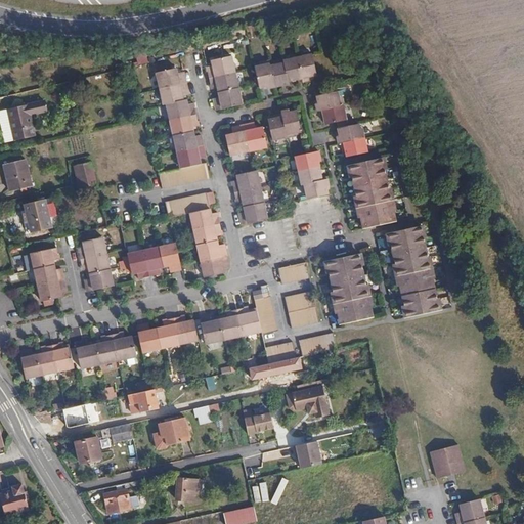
[(315,76),(311,55),(282,61),(284,63),(269,67),(268,61),(259,63),(260,66),(255,68),(259,89),(267,88),(267,89),(288,85),(287,82),(301,79),(302,82),(309,80),(309,77),(315,76)]
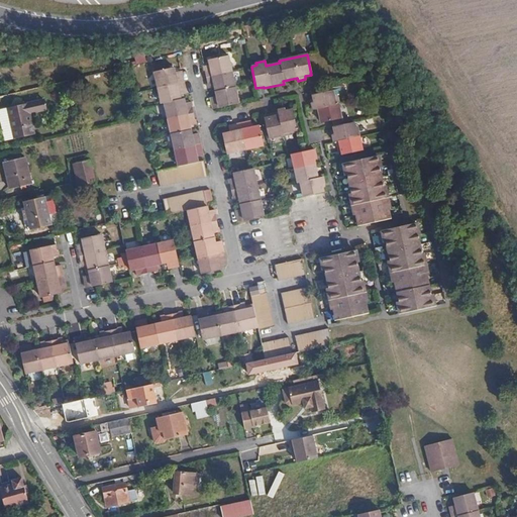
[(238,105),(228,57),(208,62),(209,67),(204,68),(208,89),(213,88),(215,98),(211,99),(214,110),(238,105)]
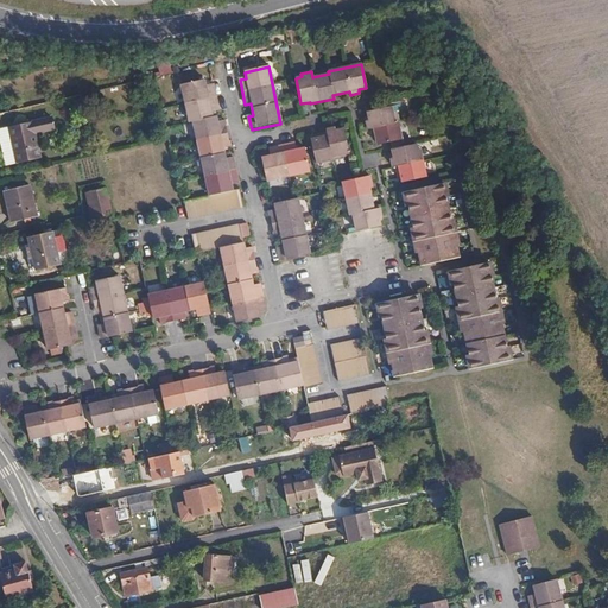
[(185,202),(185,203),(189,220),(244,208),(240,190),(234,191),(232,187),(239,185),(234,159),(226,162),(225,150),(230,149),(226,122),(219,124),(217,118),(213,119),(213,113),(219,112),(214,87),(207,88),(204,82),(183,87),(190,124),(195,124),(210,197),(185,202)]
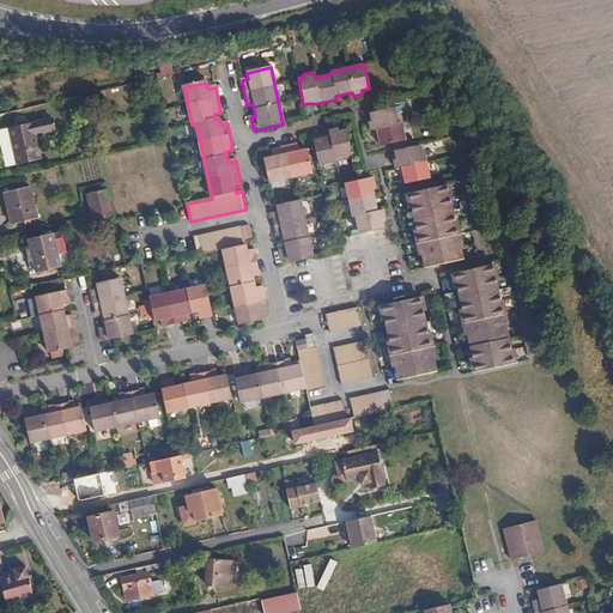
[(407,140),(400,107),(374,114),(375,121),(374,122),(375,129),(377,129),(378,138),(382,137),(383,145),(407,140)]
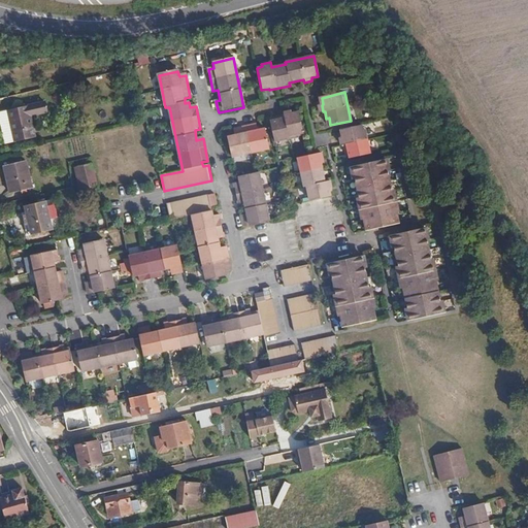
[(48,108),(46,100),(0,109),(0,116),(1,117),(6,142),(36,136),(31,112),(48,108)]
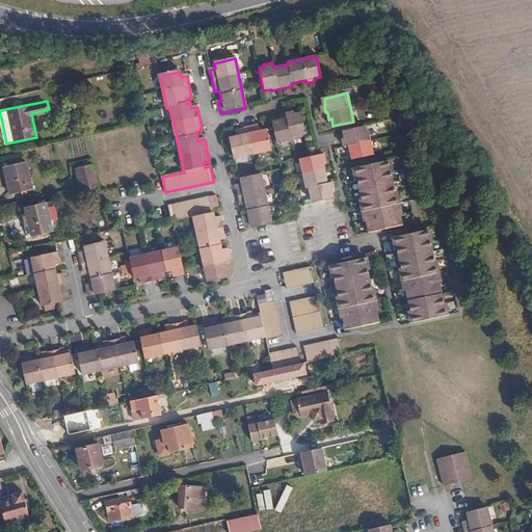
[(308,132),(302,110),(295,112),(294,109),(288,110),(288,113),(281,115),(281,118),(274,120),(278,140),(302,136),(301,133),(308,132)]
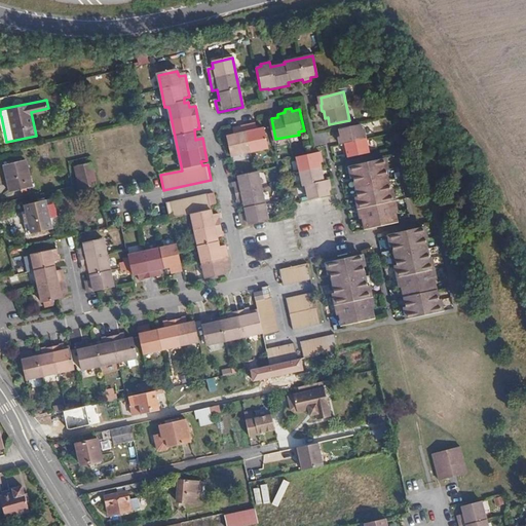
[(256,128),(254,122),(232,127),(233,135),(226,136),(230,155),(267,147),(263,127),(256,128)]
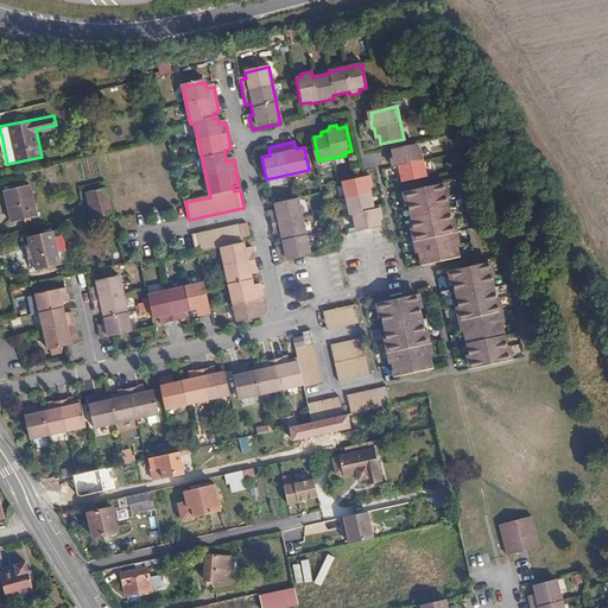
[(419,150),(418,144),(396,149),(397,157),(393,158),(396,165),(399,165),(401,175),(404,173),(406,182),(429,177),(423,150),(419,150)]
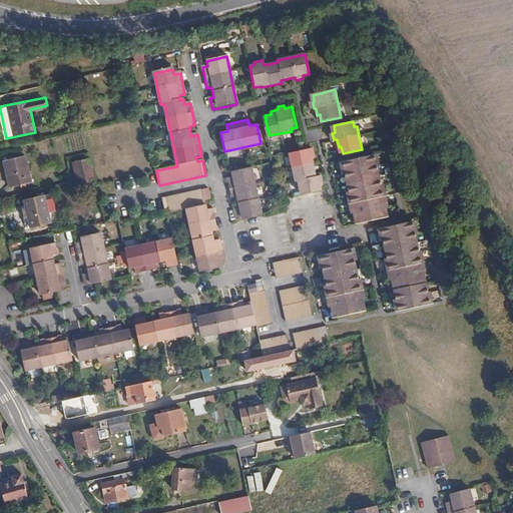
[(303,193),(324,188),(322,181),(324,181),(323,174),(318,175),(314,153),(315,153),(314,146),(291,151),(299,188),(302,188),(303,193)]
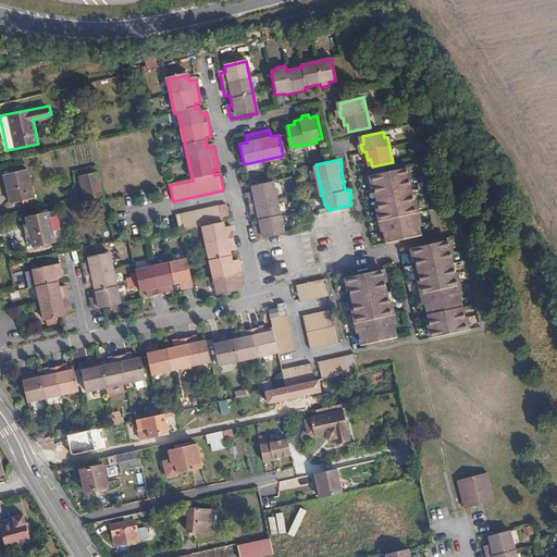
[(86,196),(104,193),(98,166),(91,168),(93,172),(82,174),(86,196)]
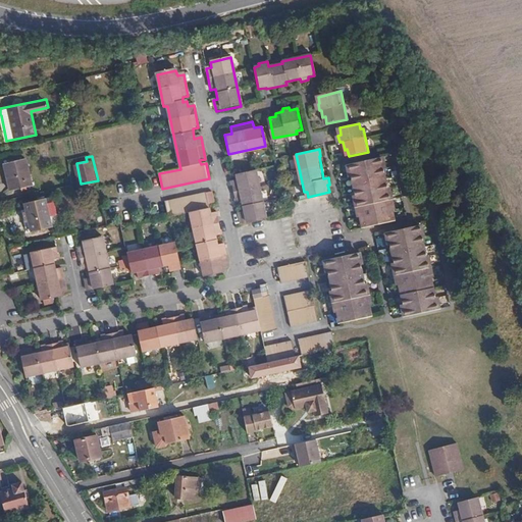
[(9,191),(31,186),(23,158),(3,162),(9,191)]
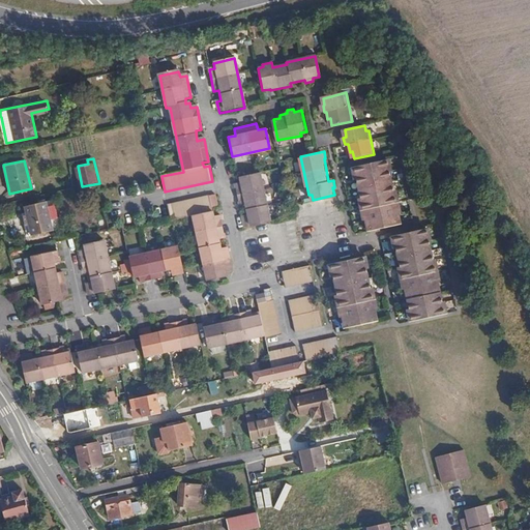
[(402,225),(387,160),(355,167),(370,231),(402,225)]
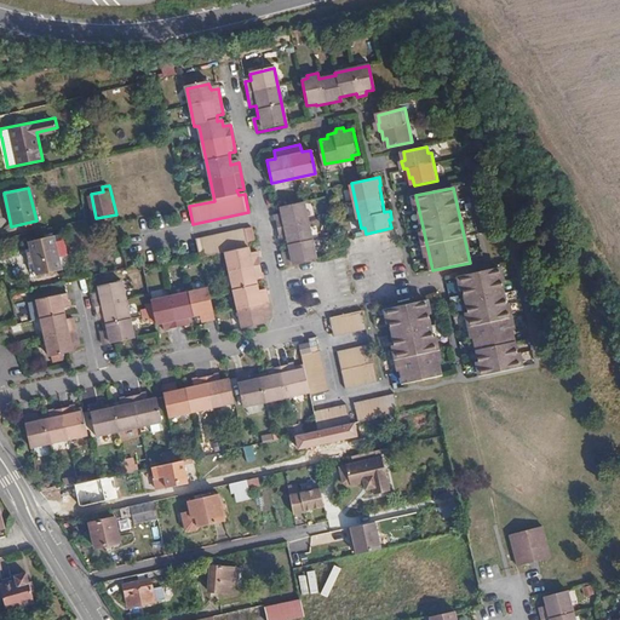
[(282,251),(286,264),(315,258),(303,200),(279,205),(281,211),(274,213),(280,240),(287,239),(290,250),(282,251)]
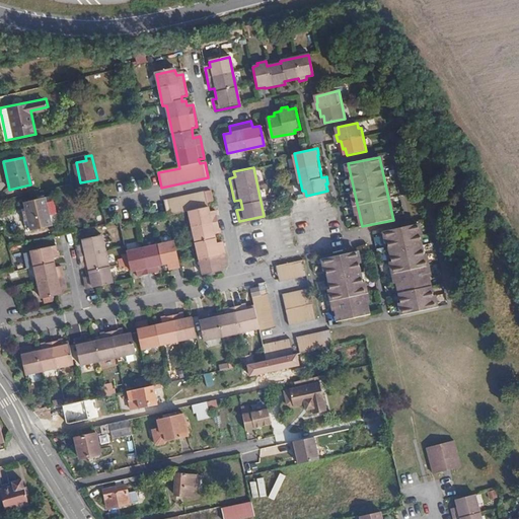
[(189,210),(203,272),(224,267),(223,263),(227,262),(222,239),(218,239),(217,232),(220,231),(216,210),(212,211),(211,205),(208,206),(205,192),(164,201),(167,215),(189,210)]
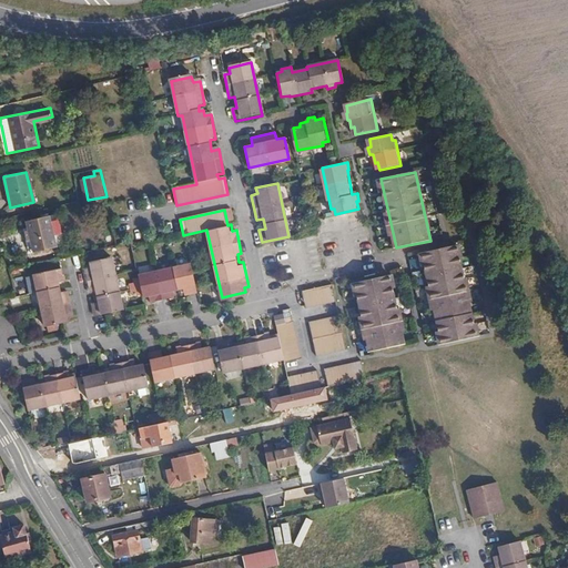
[(57,216),(50,219),(58,250),(66,247),(57,216)]
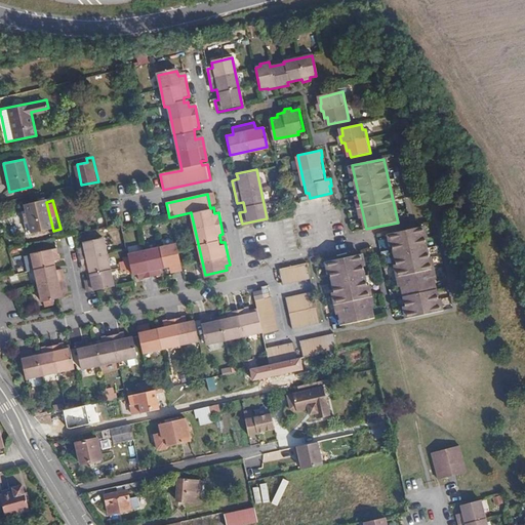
[(53,231),(46,202),(24,207),(31,237),(53,231)]
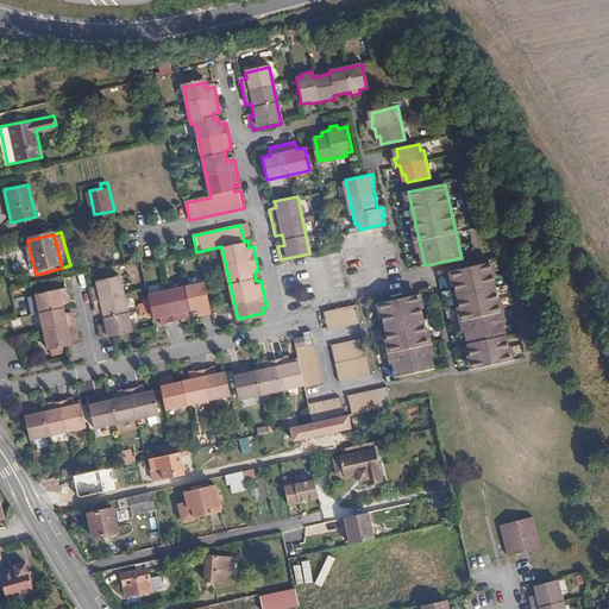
[(472,368),(512,359),(489,261),(451,269),(472,368)]
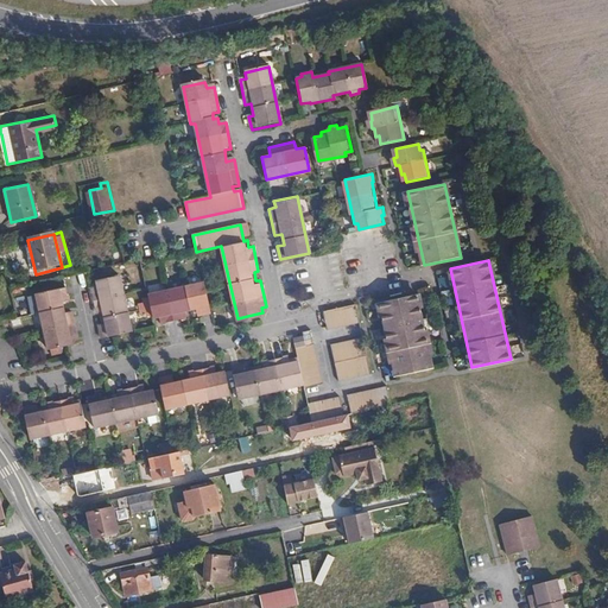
[(133,330),(121,277),(99,280),(100,286),(94,287),(100,314),(106,312),(108,322),(101,324),(105,337),(133,330)]
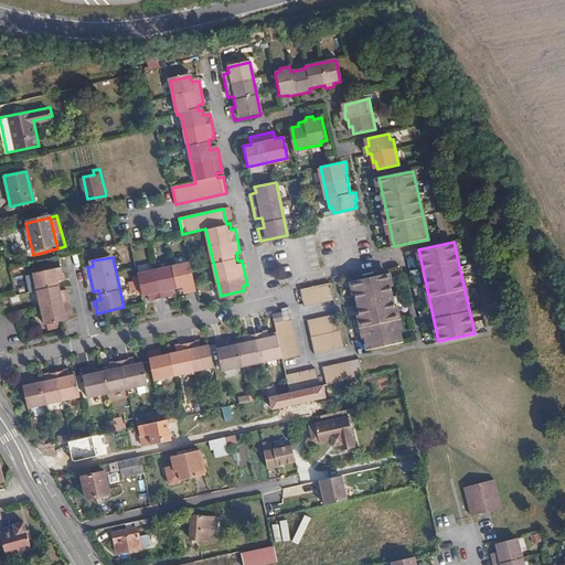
[(198,290),(191,262),(139,274),(144,295),(150,294),(151,300),(176,295),(174,288),(184,286),(185,292),(198,290)]
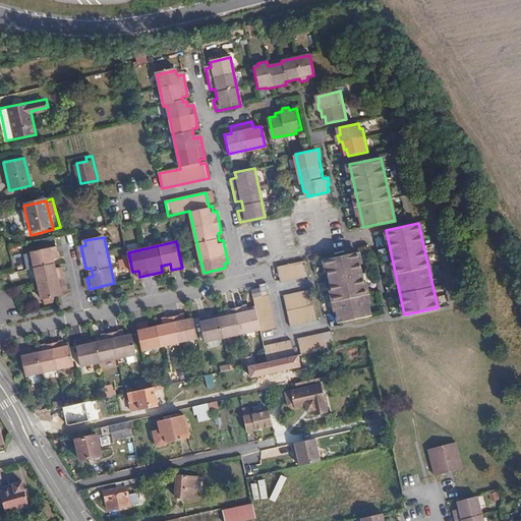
[(62,257),(59,246),(34,251),(44,299),(63,295),(62,290),(68,288),(64,267),(58,268),(56,258),(62,257)]
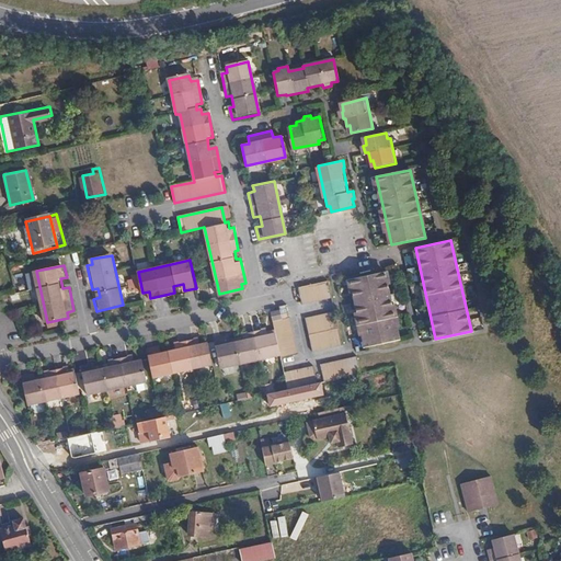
[(400,339),(386,271),(352,278),(367,346),(400,339)]
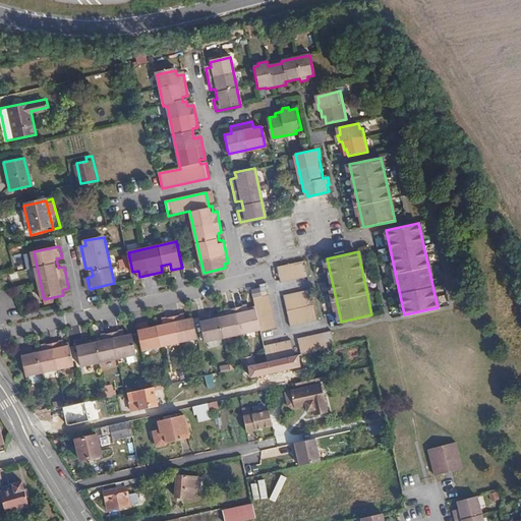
[(310,278),(307,265),(281,271),(284,284),(310,278)]
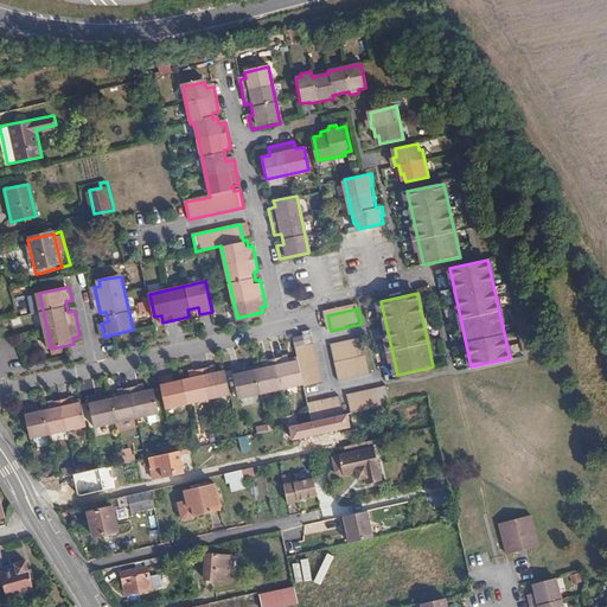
[(306,337),(295,339),(300,360),(300,364),(305,383),(306,389),(324,384),(313,331),(305,332),(306,337)]
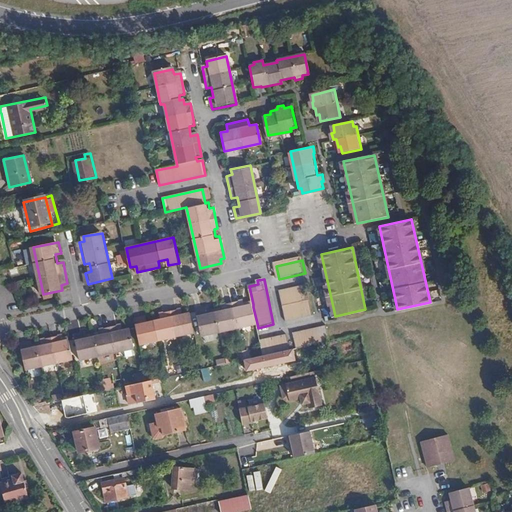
[(314,315),(308,287),(281,293),(287,321),(314,315)]
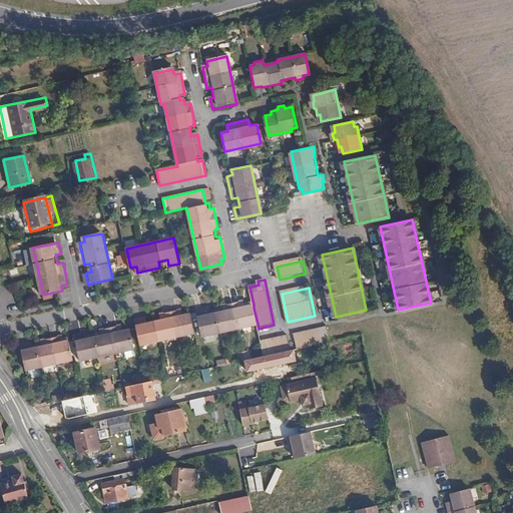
[(253,308),(253,305),(247,307),(245,300),(224,304),(226,311),(212,314),(210,308),(200,310),(205,336),(258,324),(253,308)]
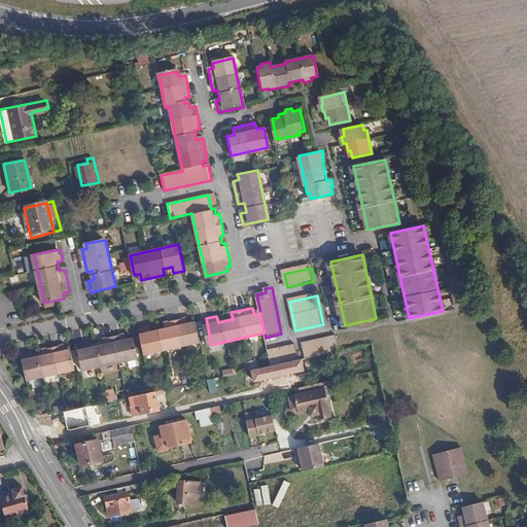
[(192,321),(191,316),(168,321),(169,326),(155,329),(154,324),(143,326),(149,353),(204,341),(199,319),(192,321)]
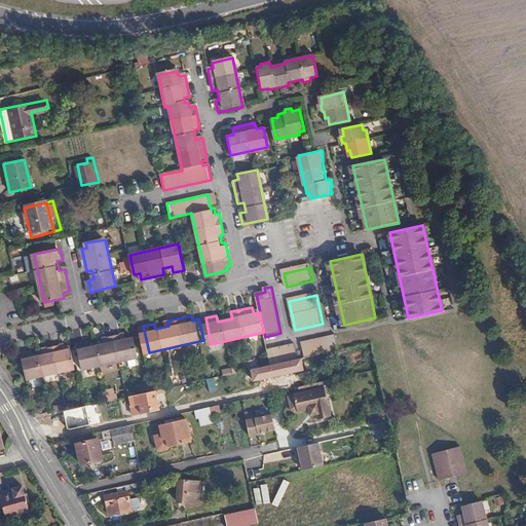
[(142,358),(139,337),(132,338),(130,333),(108,338),(109,343),(96,346),(95,340),(83,343),(89,369),(142,358)]
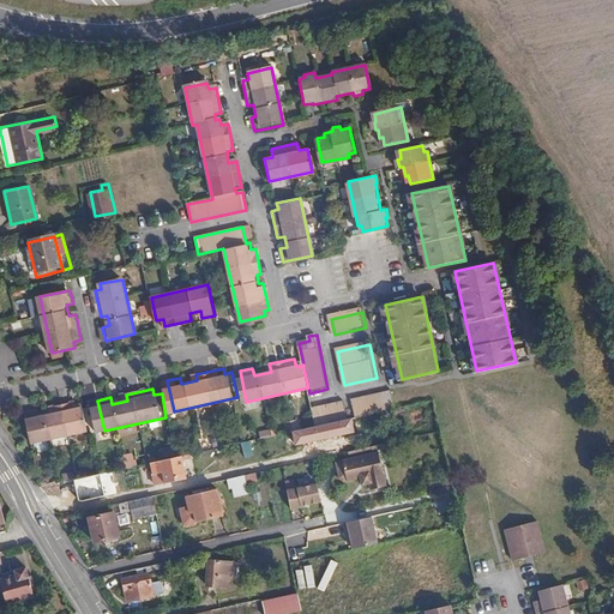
[(357,416),(398,408),(393,391),(354,401),(357,416)]
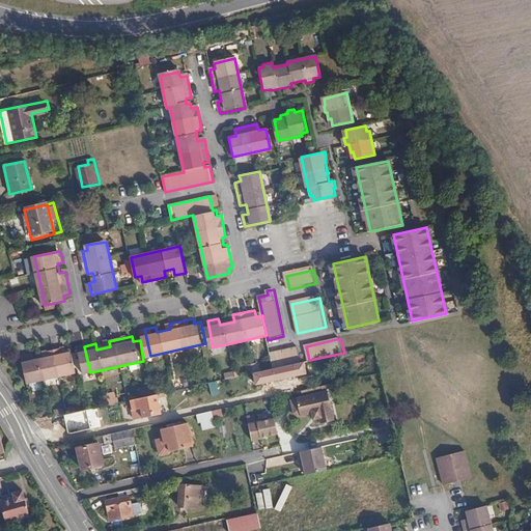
[(82,371),(78,351),(74,352),(73,345),(49,351),(50,356),(40,358),(39,352),(28,355),(34,382),(82,371)]
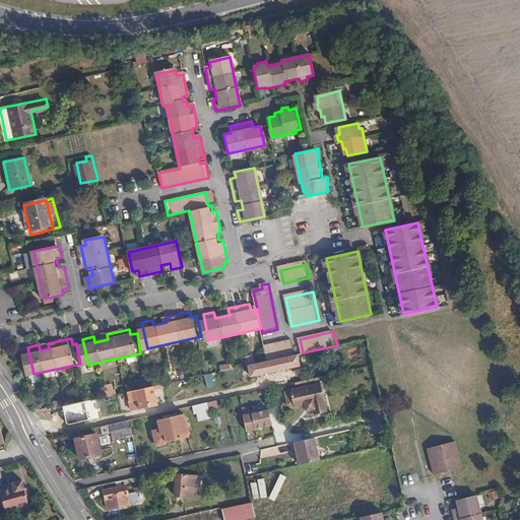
[(294,340),(265,346),(268,360),(296,354),(294,340)]
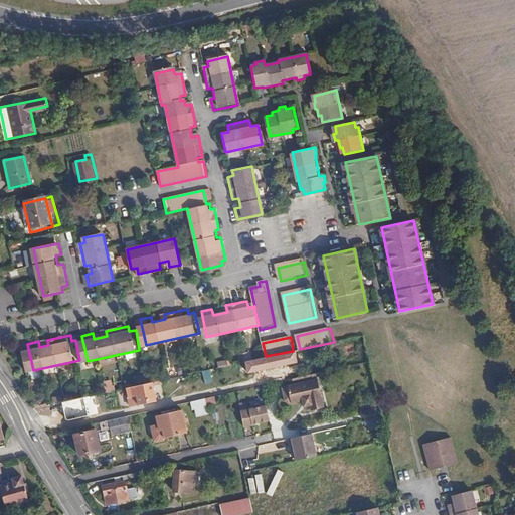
[(249,351),(238,353),(240,362),(251,359),(249,351)]
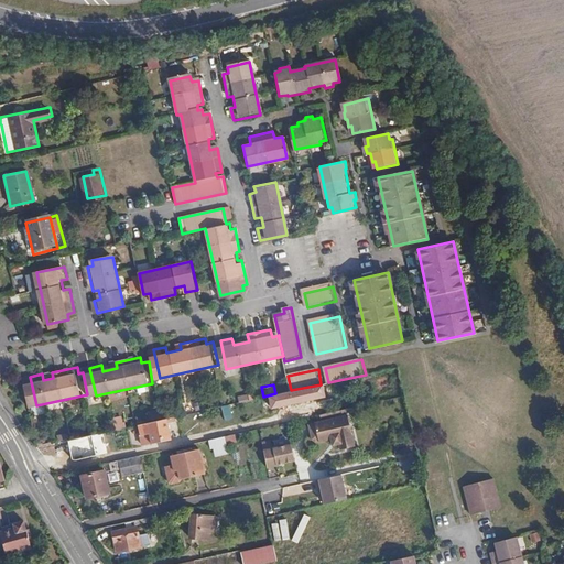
[(221,427),(240,423),(236,403),(217,408),(221,427)]
